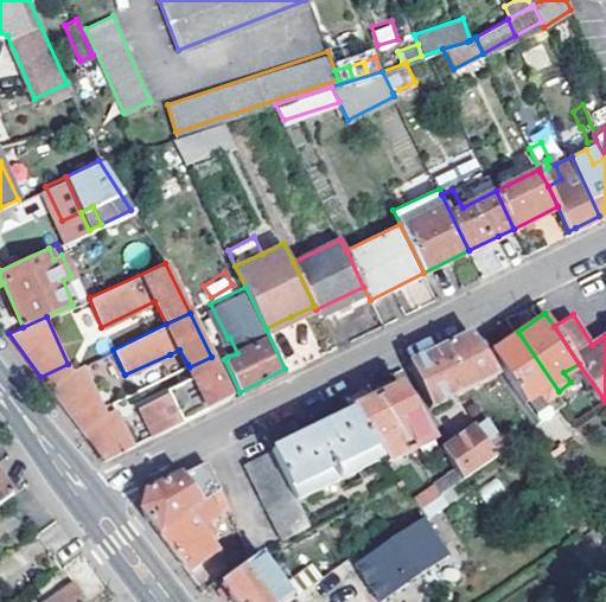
[(431,404),(498,371),(471,331),(429,350),(408,360),(431,404)]
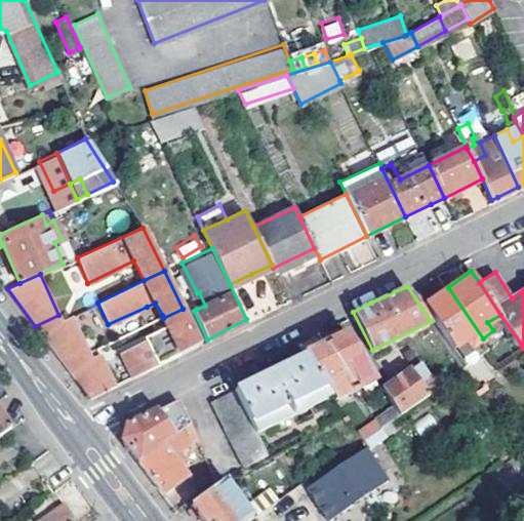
[(483,338),(448,287),(443,290),(426,303),(466,362),(488,346),(483,338)]
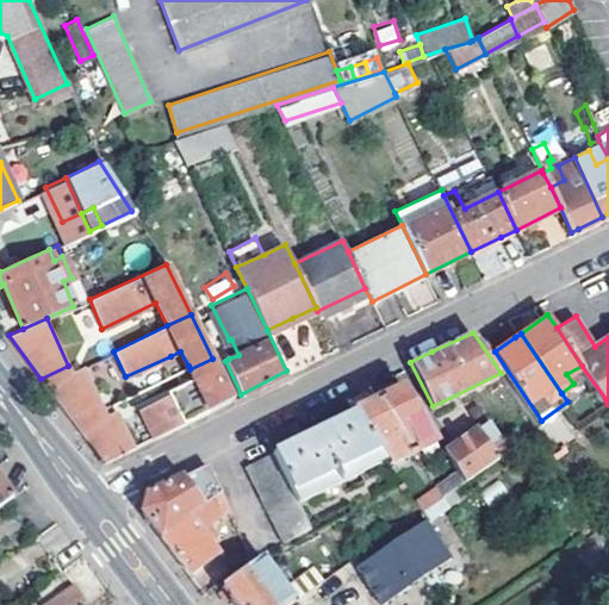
[(178,372),(188,366),(180,351),(171,356),(178,372)]
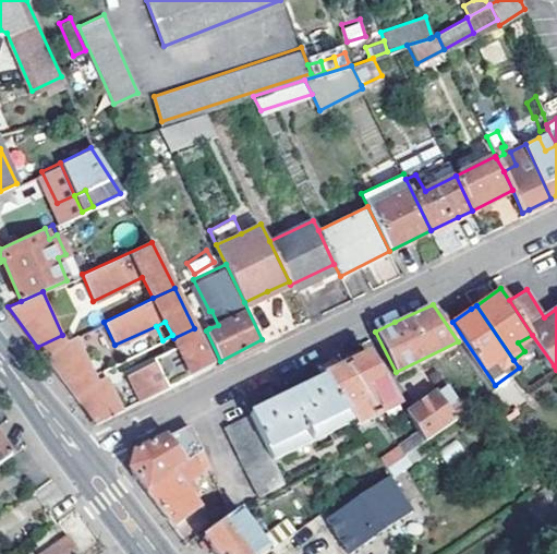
[(194,328),(173,338),(179,348),(125,374),(140,400),(212,364),(194,328)]
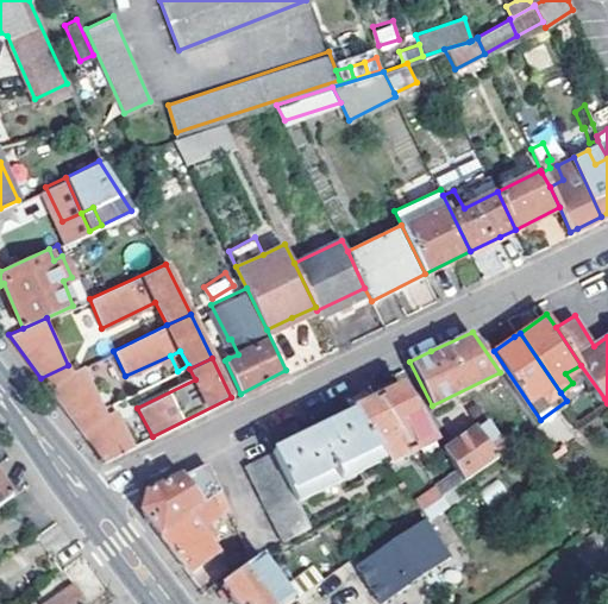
[(68,365),(41,378),(43,381),(45,383),(70,371),(68,365)]
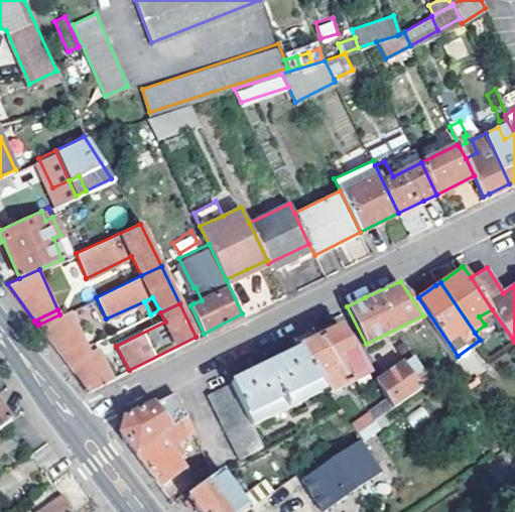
[(59,314),(38,325),(58,352),(84,340),(70,309),(59,314)]
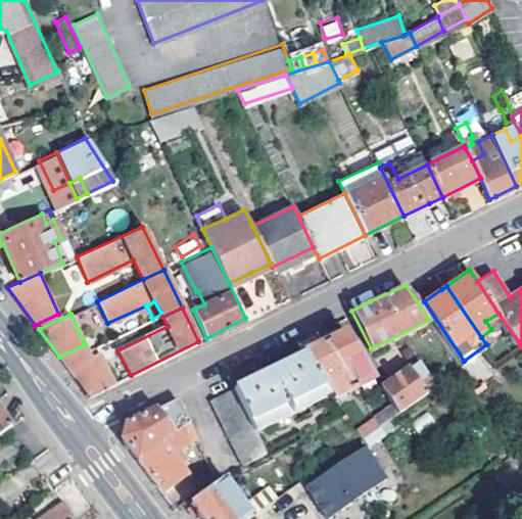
[(324,341),(354,385),(375,375),(345,330),(324,341)]
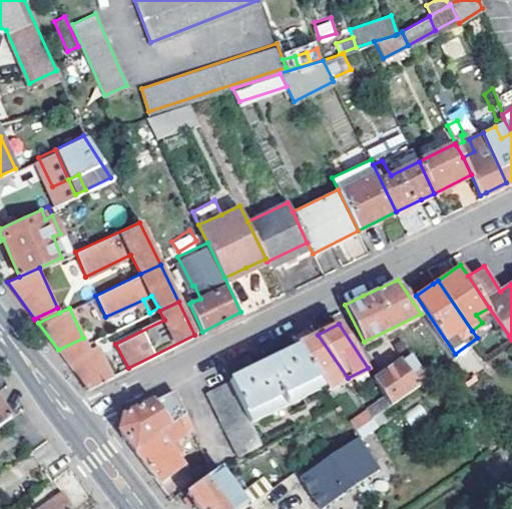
[(299,345),(325,382),(329,387),(348,378),(318,335),(299,345)]
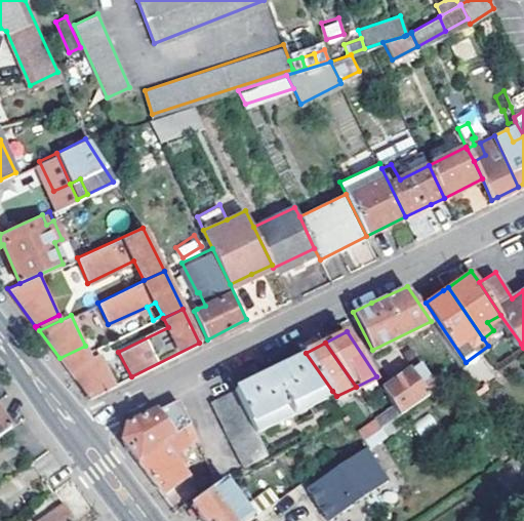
[(91,357),(85,346),(59,358),(62,360),(67,366),(68,368),(91,357)]
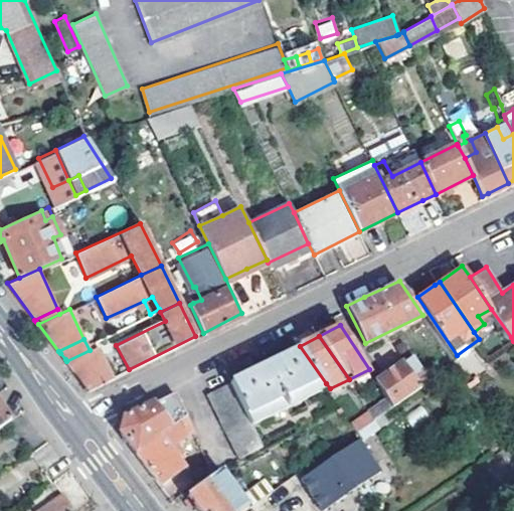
[(90,350),(66,361),(88,389),(113,377),(98,346),(90,350)]
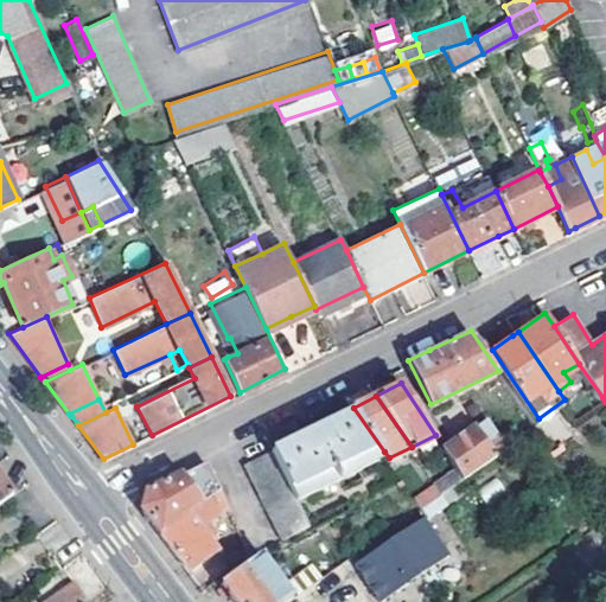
[(311,429),(243,461),(279,536),(306,523),(295,499),(384,452),(353,408),(311,429)]
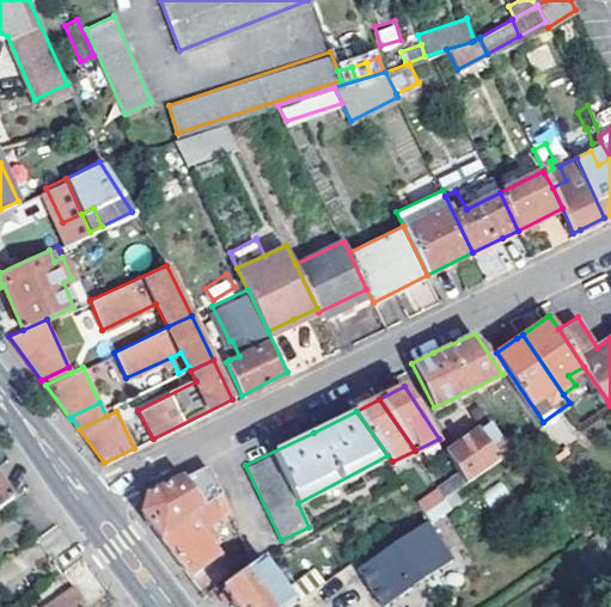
[(490,418),(447,449),(459,468),(468,480),(511,448),(490,418)]
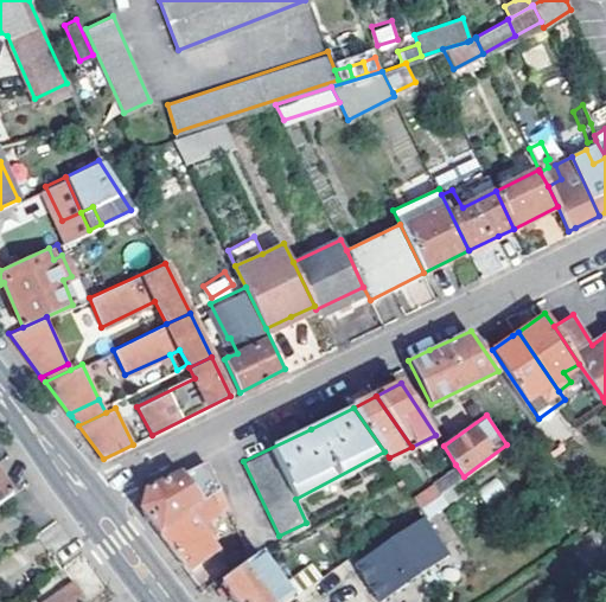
[(140,508),(158,532),(211,494),(218,490),(204,462),(145,491),(142,499),(140,508)]
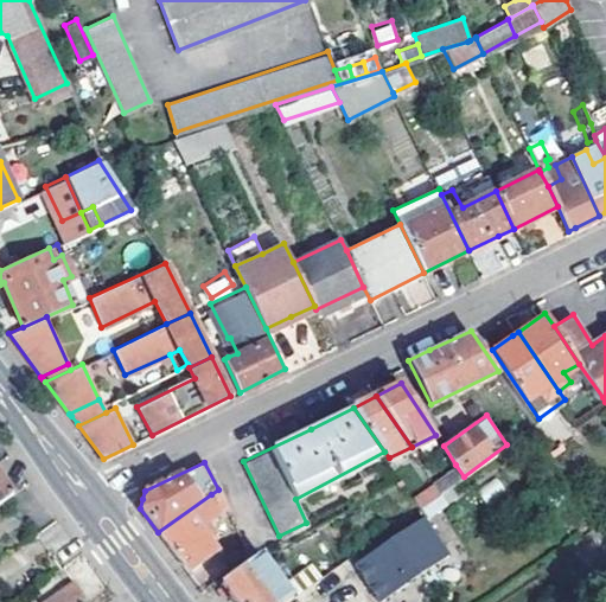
[(464,476),(455,465),(435,480),(442,491),(464,476)]
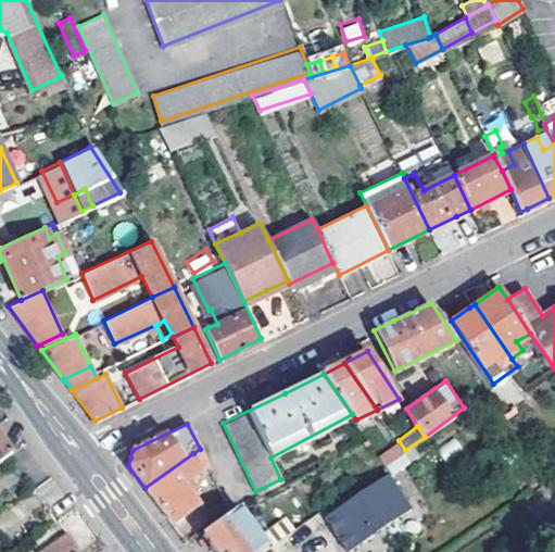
[(0,459),(11,452),(0,437),(0,459)]
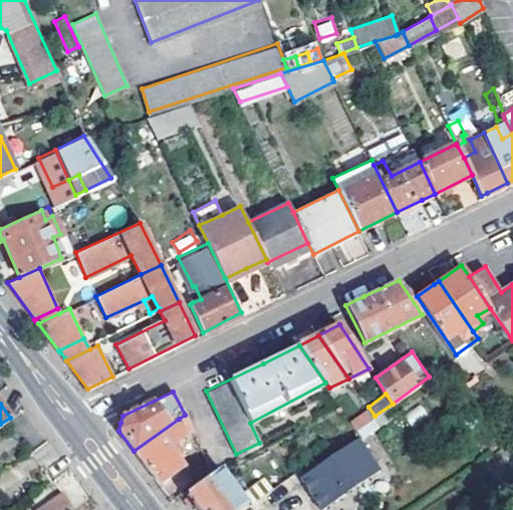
[(374,416),(368,407),(350,419),(356,429),(374,416)]
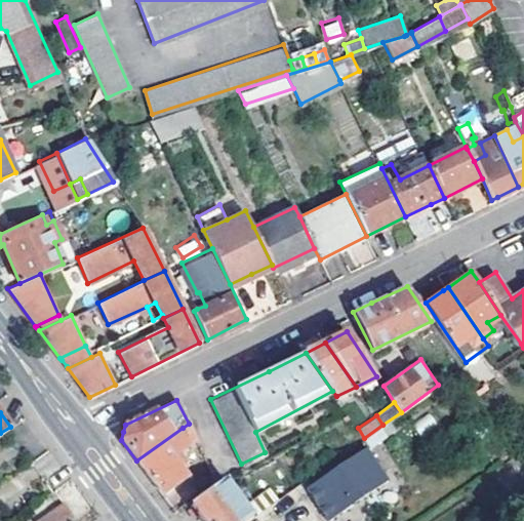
[(136,461),(162,494),(188,474),(172,454),(189,443),(183,428),(136,461)]
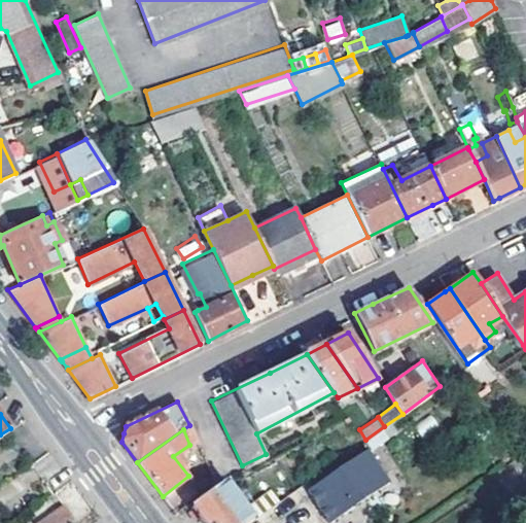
[(344,454),(307,479),(311,485),(349,461),(344,454)]
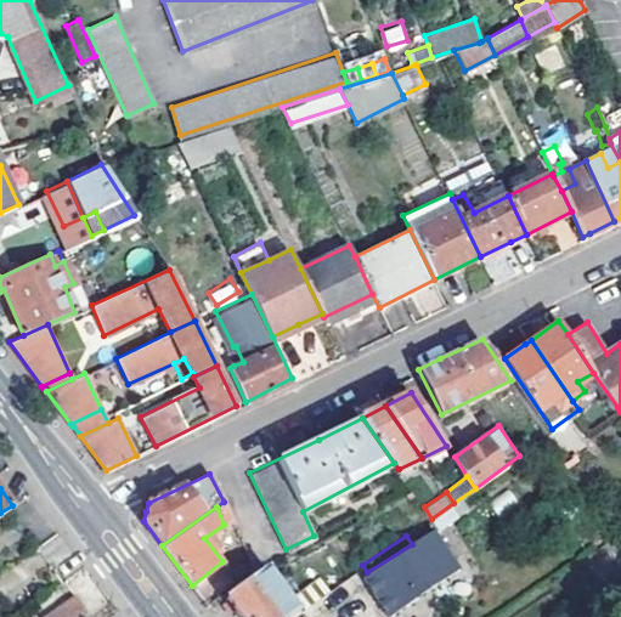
[(390,615),(444,578),(439,572),(434,576),(412,544),(367,572),(362,576),(378,598),(390,615)]
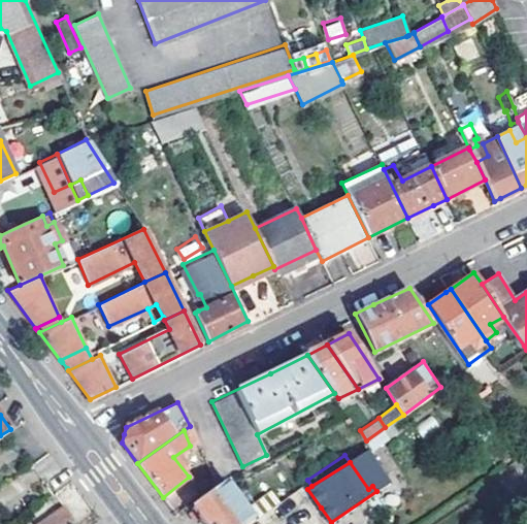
[(204,523),(246,523),(252,521),(223,484),(193,508),(196,513),(204,523)]
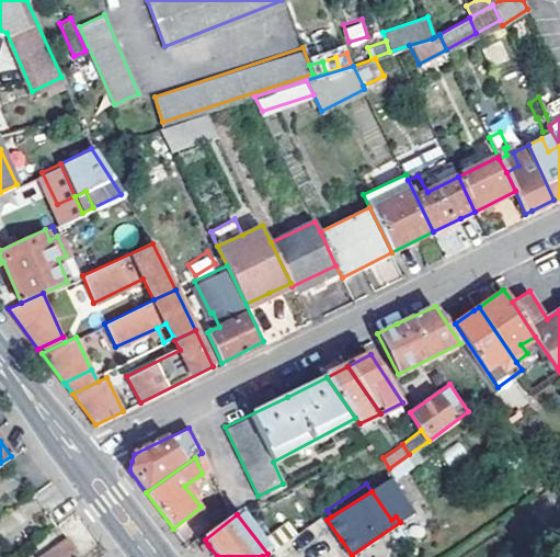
[(71,556),(78,553),(67,538),(41,556),(71,556)]
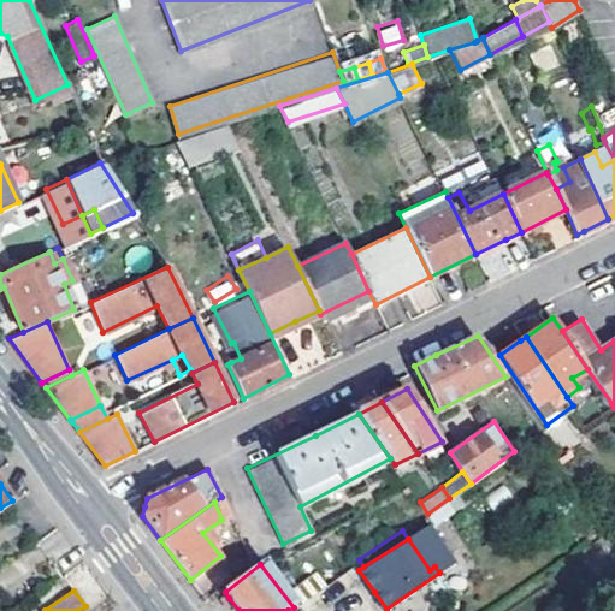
[(348,610),(382,610),(386,609),(374,592),(348,610)]
